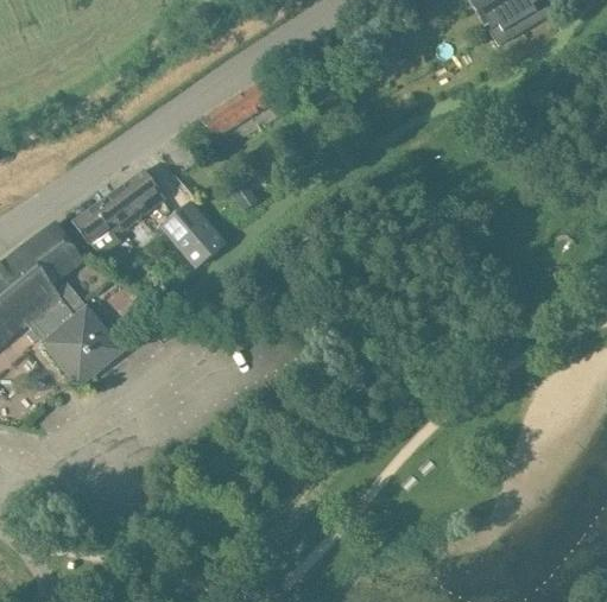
[(470,0),(484,23),(485,21),(497,42),(549,11),(544,2),(548,0),(470,0)]
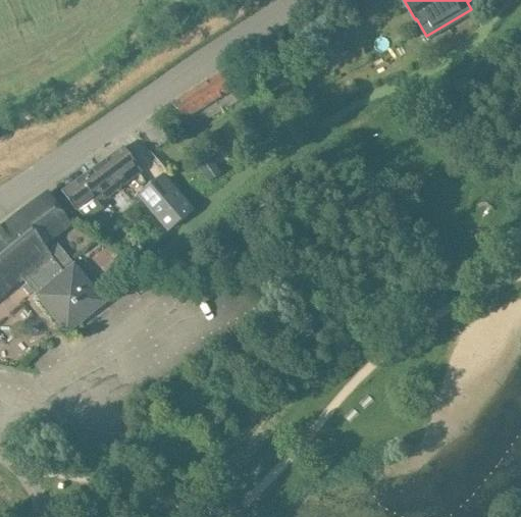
[(230,86),(218,68),(192,85),(204,103),(230,86)]
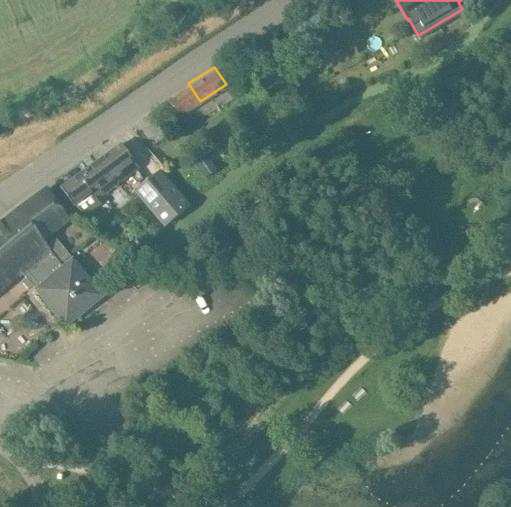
[(200,101),(188,83),(166,98),(179,115),(200,101)]
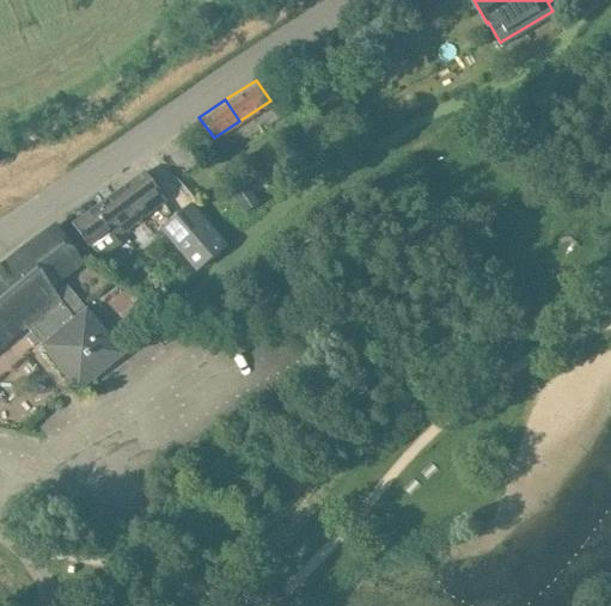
[(72,220),(71,221),(80,236),(86,243),(89,242),(97,253),(117,239),(114,234),(162,200),(173,215),(194,201),(177,177),(159,191),(142,169),(95,204),(72,220)]
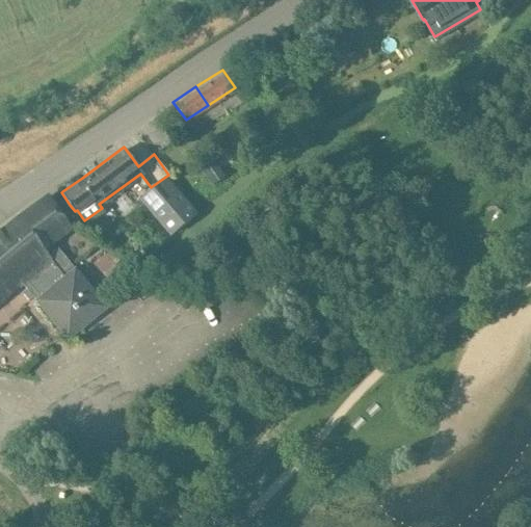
[(0,298),(22,281),(26,286),(22,289),(28,296),(32,292),(68,336),(106,304),(57,244),(48,252),(44,245),(72,225),(47,192),(0,229),(0,298)]
